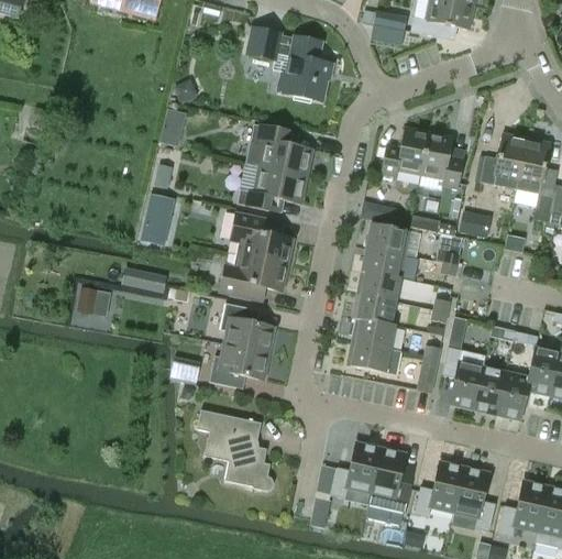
[(0,0),(0,11),(19,17),(23,0),(0,0)]
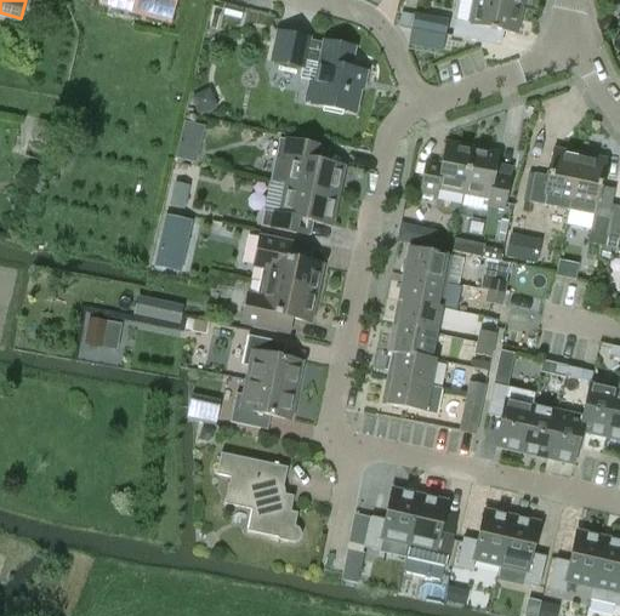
[(101,0),(136,10),(138,0),(101,0)]
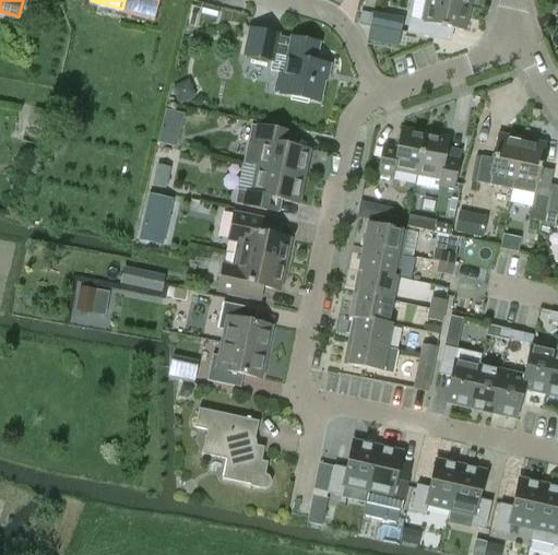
[(125,0),(122,9),(154,18),(158,0),(125,0)]
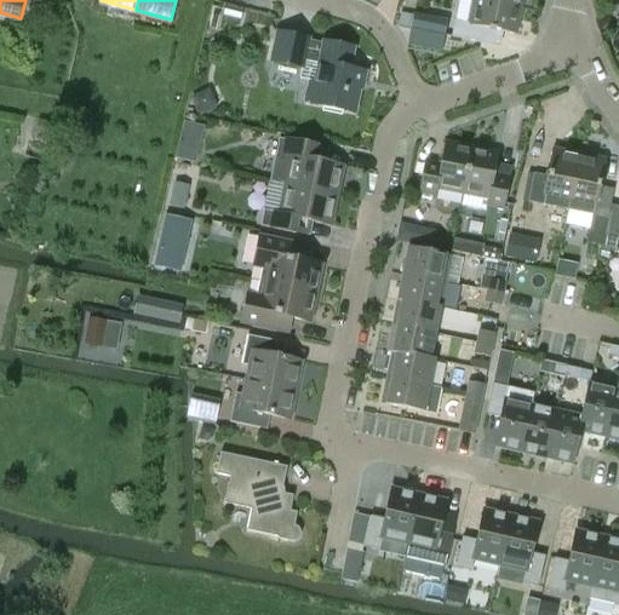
[(516,32),(522,5),(498,0),(474,0),(470,21),(456,18),(452,33),(493,41),(496,27),(516,32)]
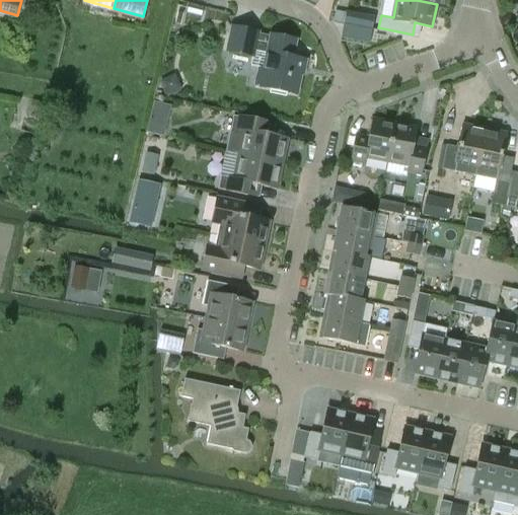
[(373,13),(346,8),(344,21),(370,27),(373,13)]
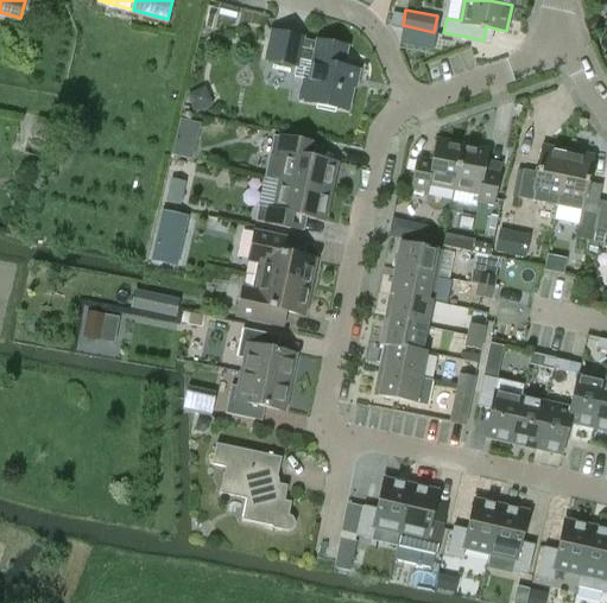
[(273,29),(267,56),(298,63),(296,74),(304,76),(299,96),(305,97),(305,99),(348,107),(356,67),(343,64),(347,44),(318,38),(318,39),(303,36),(303,35),(273,29)]
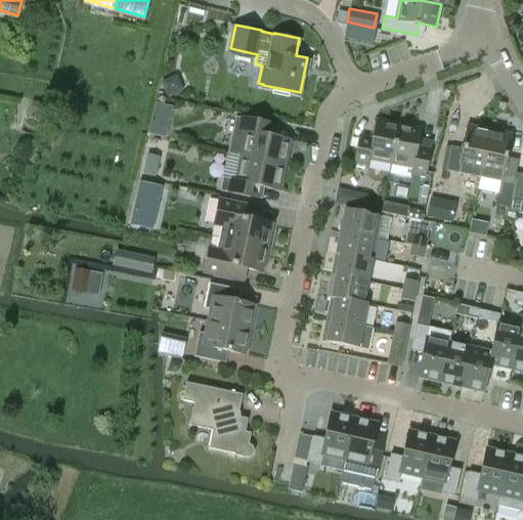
[(164,80),(169,91),(181,86),(176,75),(164,80)]
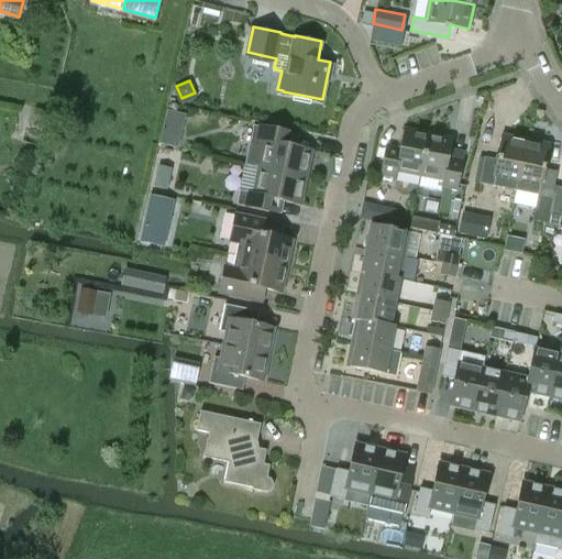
[(260,165),(307,175),(312,149),(290,144),(294,131),(254,122),(245,163),(260,165)]
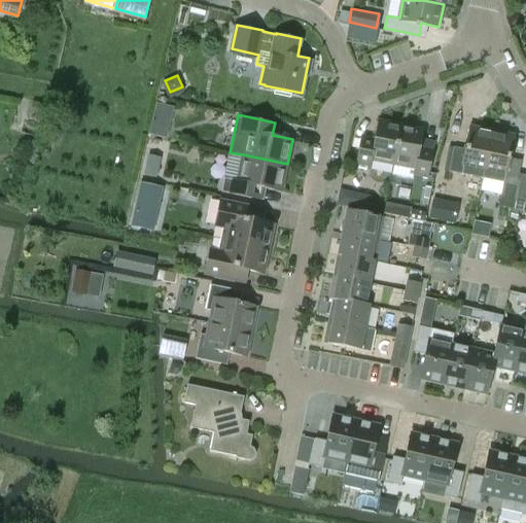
[(373,158),(394,162),(402,121),(380,117),(376,137),(362,134),(357,161),(372,164),(373,158)]
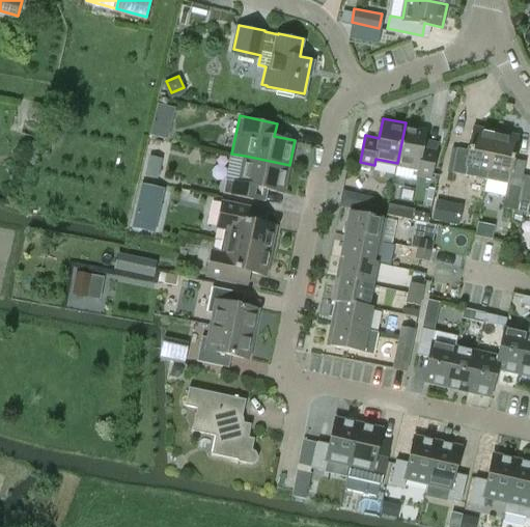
[(151,132),(167,136),(170,125),(154,120),(151,132)]
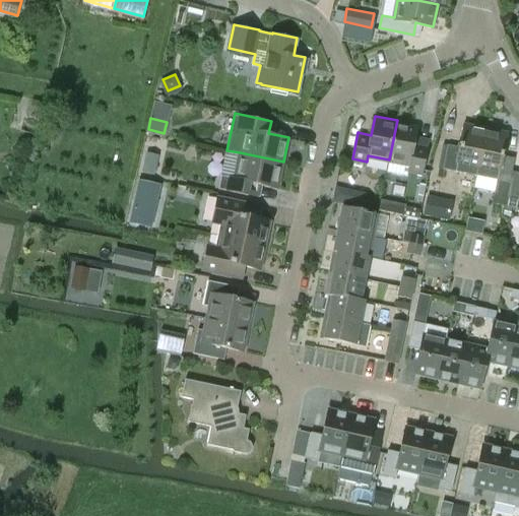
[(389,159),(387,171),(408,175),(409,170),(424,173),(429,146),(415,143),(419,124),(397,120),(389,159)]
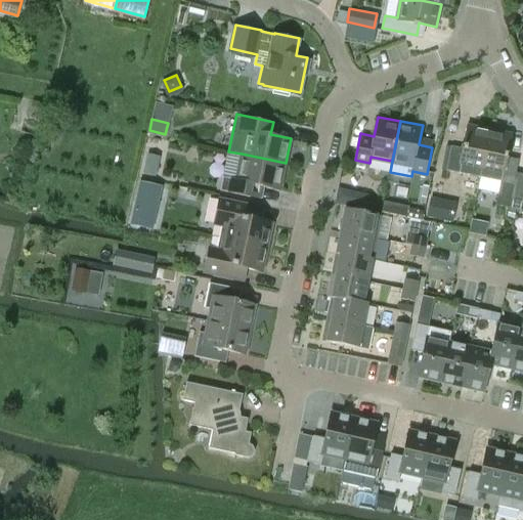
[(481,175),(490,127),(469,122),(465,145),(452,143),(447,167),(461,170),(461,171),(481,175)]
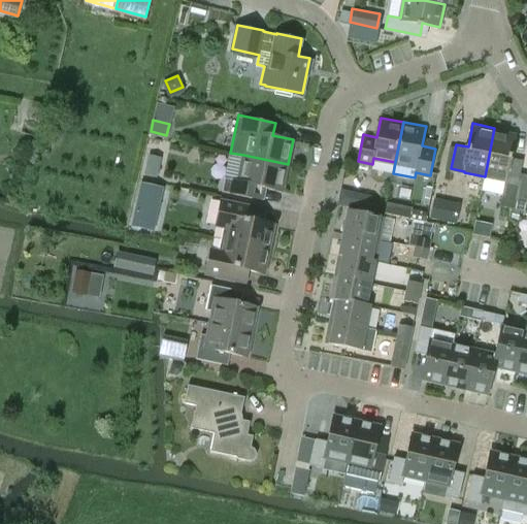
[(517,132),(494,128),(485,176),(505,181),(500,204),(515,206),(519,182),(524,158),(512,155),(517,132)]
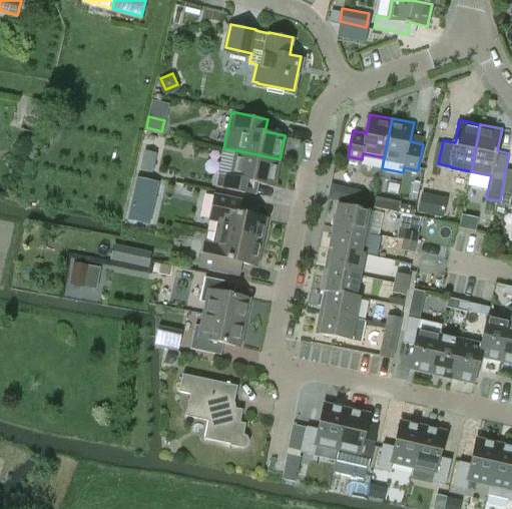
[(140,167),(153,170),(157,150),(144,148),(140,167)]
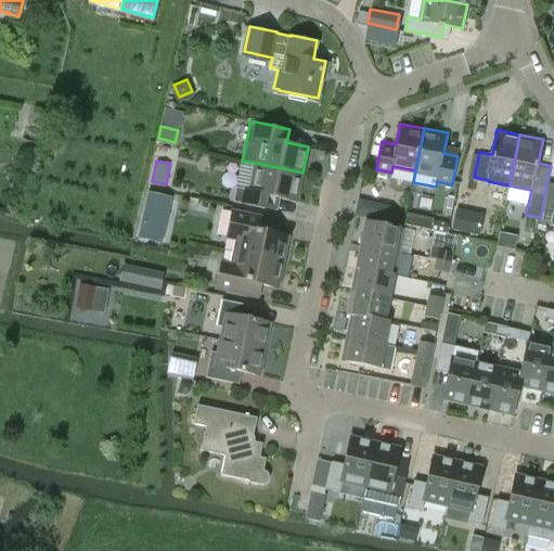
[(303,173),(256,163),(250,189),(236,186),(234,200),(273,207),(275,195),(297,200),(303,173)]
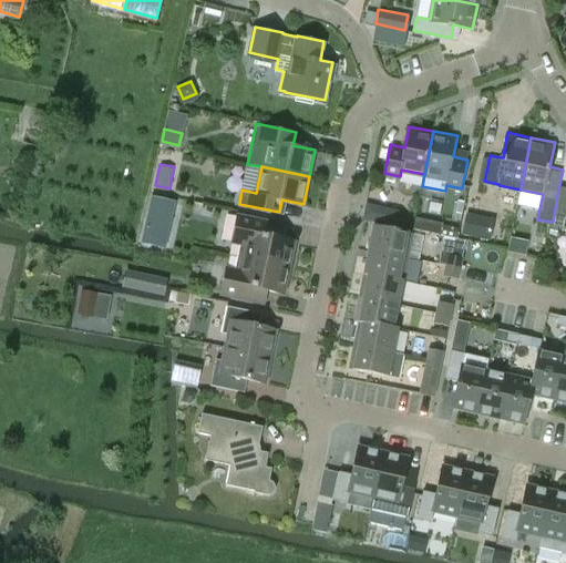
[(557,195),(553,222),(559,224),(565,225),(565,227),(565,186),(559,185),(557,195)]
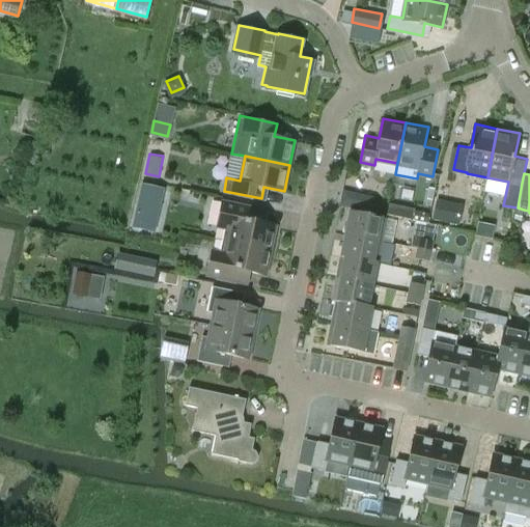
[(155,230),(161,199),(164,186),(143,182),(140,195),(134,225),(155,230)]
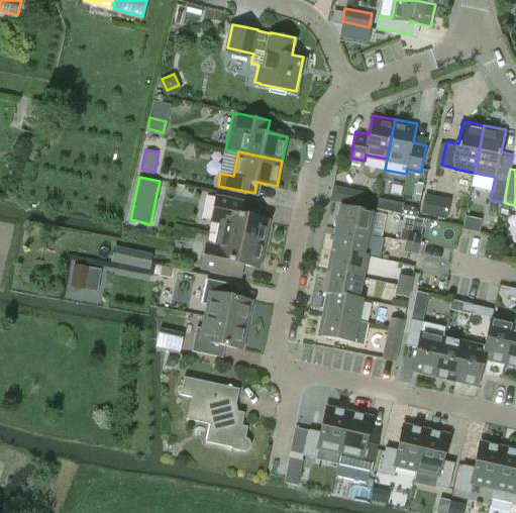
[(349,201),(352,191),(349,187),(344,186),(334,184),(331,197),(346,200),(349,201)]
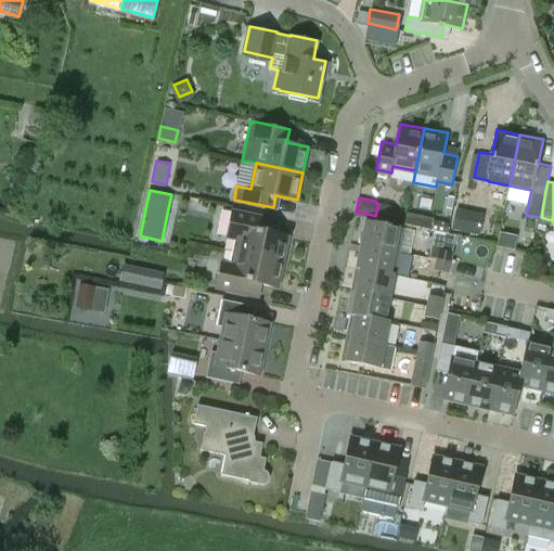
[(480,234),(485,213),(458,207),(452,228),(480,234)]
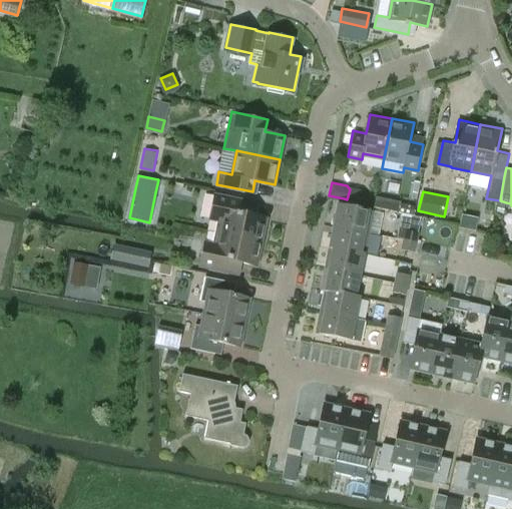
[(217,219),(215,230),(263,240),(268,216),(251,213),(254,200),(215,192),(209,217),(217,219)]
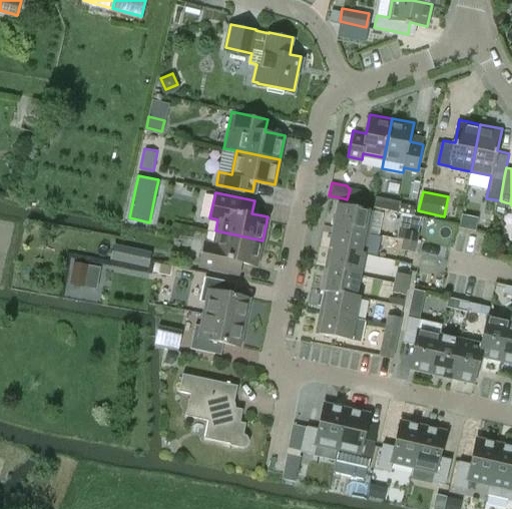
[(383,198),(382,206),(399,209),(412,212),(415,202),(401,199),(400,202),(395,197),(390,196),(383,198)]
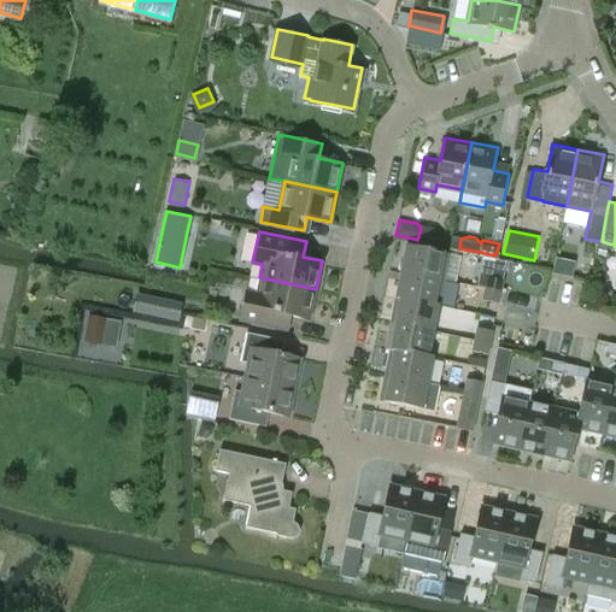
[(602,241),(599,253),(606,254),(609,243),(602,241)]
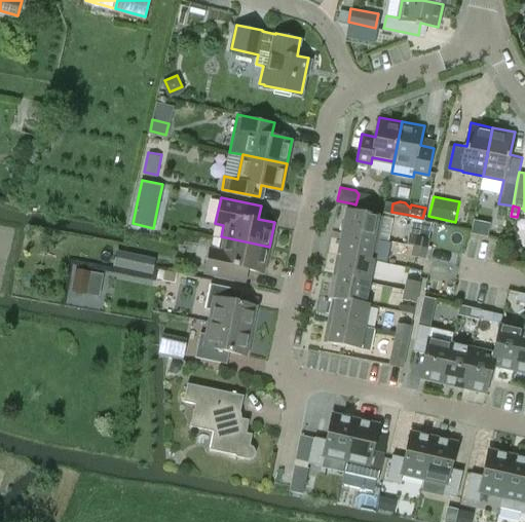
[(378,237),(378,236),(383,215),(346,208),(342,229),(378,237)]
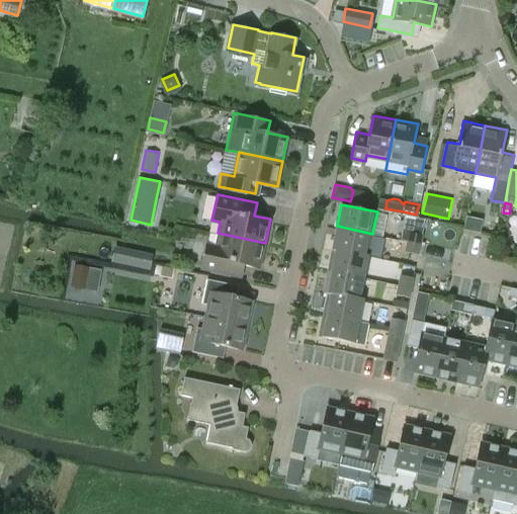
[(465,228),(480,231),(483,218),(468,215),(465,228)]
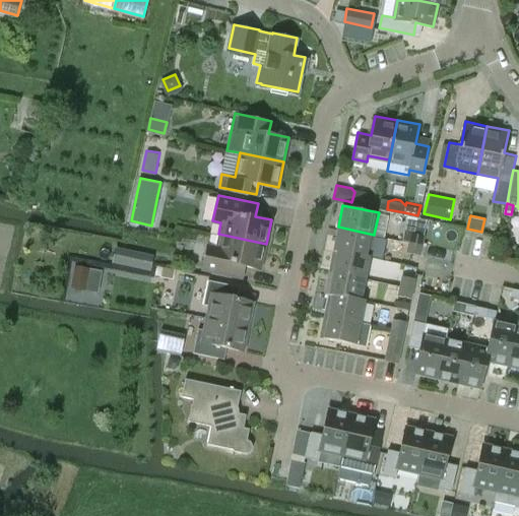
[(424,235),(427,222),(406,218),(402,240),(409,241),(423,244),(424,235)]
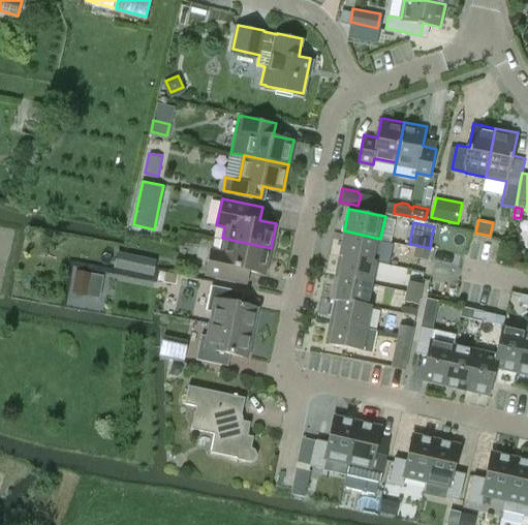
[(380,239),(344,230),(340,252),(376,259),(380,239)]
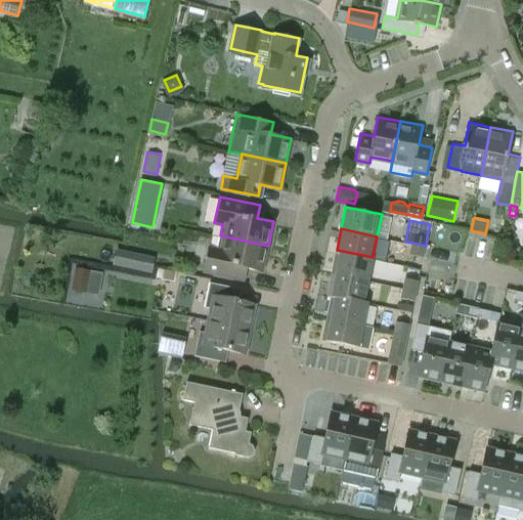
[(263,269),(268,246),(220,235),(217,247),(210,245),(204,270),(244,278),(247,266),(263,269)]
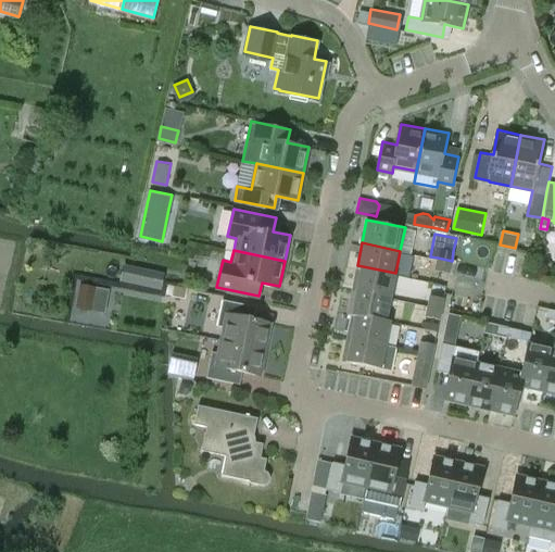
[(452,261),(438,258),(436,268),(450,272),(452,261)]
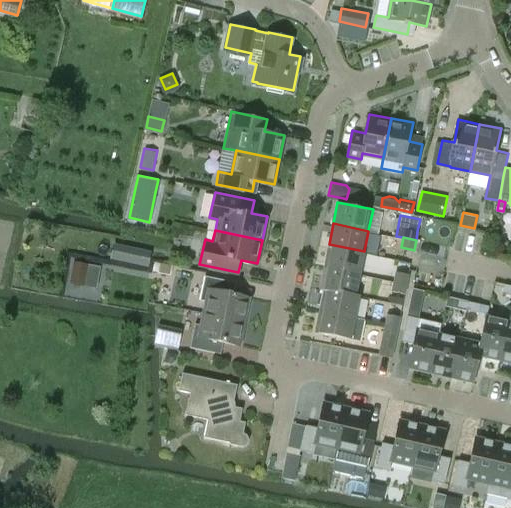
[(364,251),(329,244),(324,266),(360,273),(364,251)]
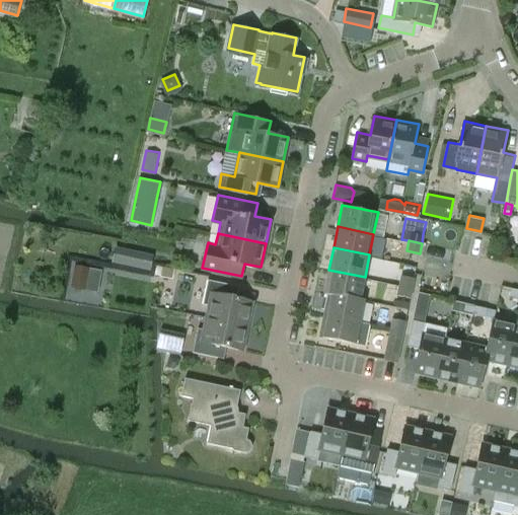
[(150,271),(154,255),(141,252),(138,268),(150,271)]
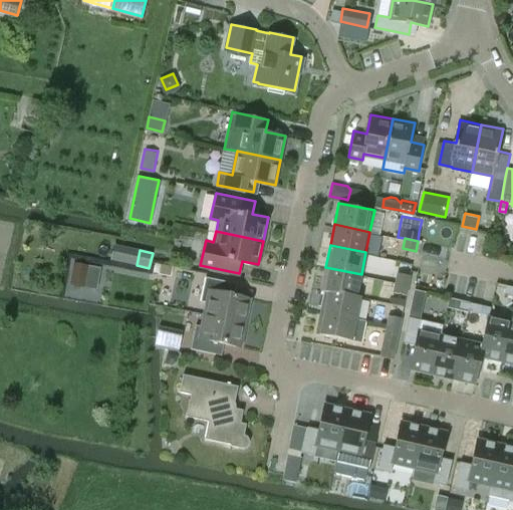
[(87,265),(74,262),(70,283),(83,285),(87,265)]
